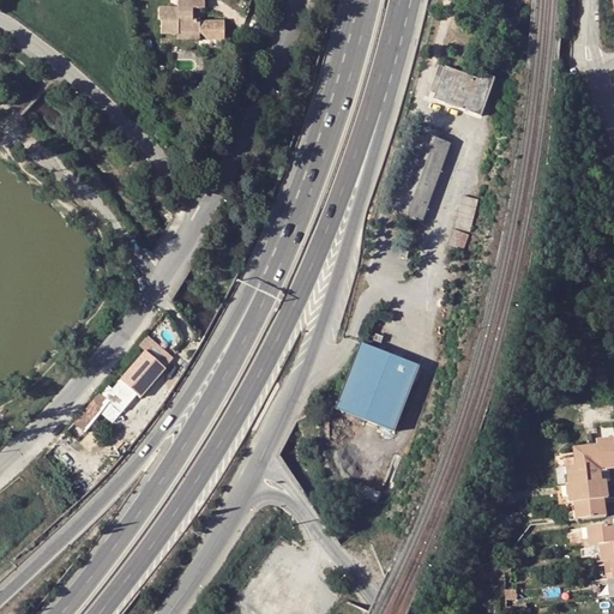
[(176,0),(178,8),(178,13),(170,13),(170,8),(158,8),(158,19),(162,19),(161,35),(178,36),(178,34),(199,35),(199,22),(192,22),(192,8),(204,8),(203,0),(176,0)]
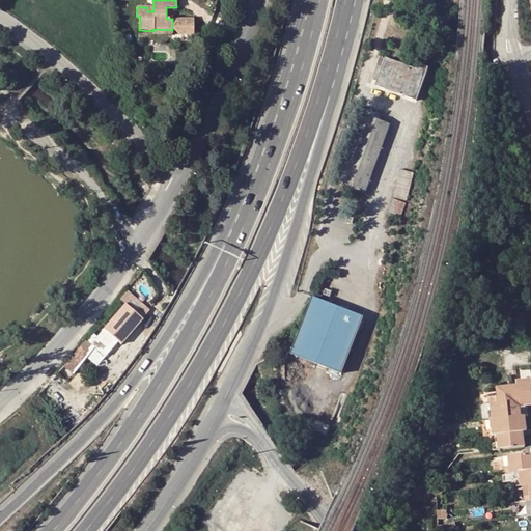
[(193,20),(172,19),(172,30),(177,34),(193,35),(193,20)]
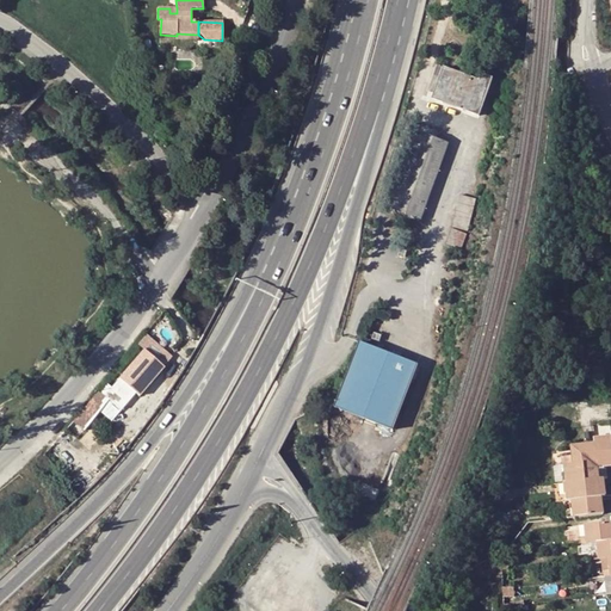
[(444,71),(440,80),(433,78),(429,92),(434,94),(433,100),(477,116),(479,116),(491,80),(483,78),(481,76),(479,82),(444,71)]
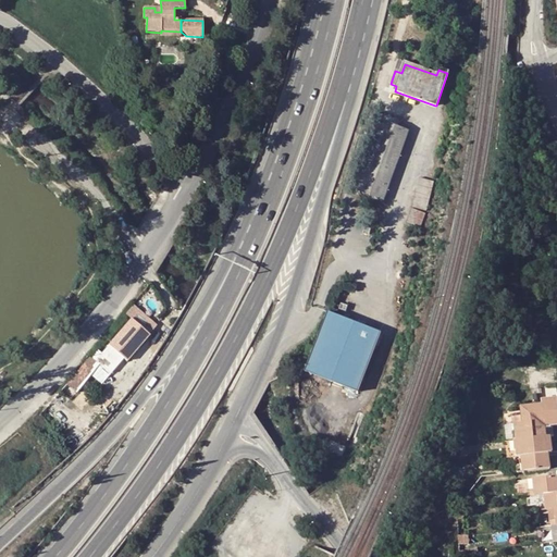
[(397,127),(399,120),(385,114),(357,192),(383,201),(408,131),(397,127)]
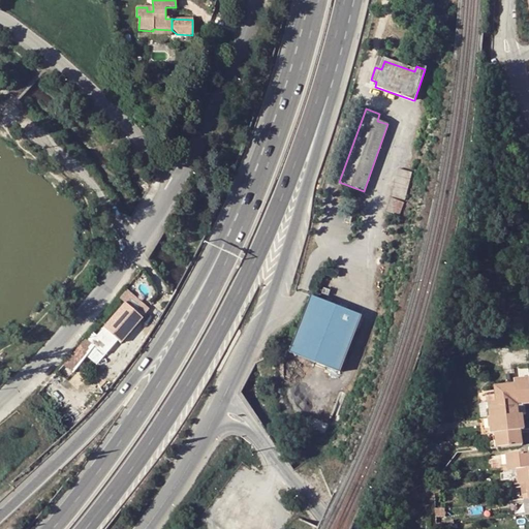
[(401,169),(398,168),(393,190),(392,194),(400,196),(399,199),(405,200),(412,172),(401,169)]
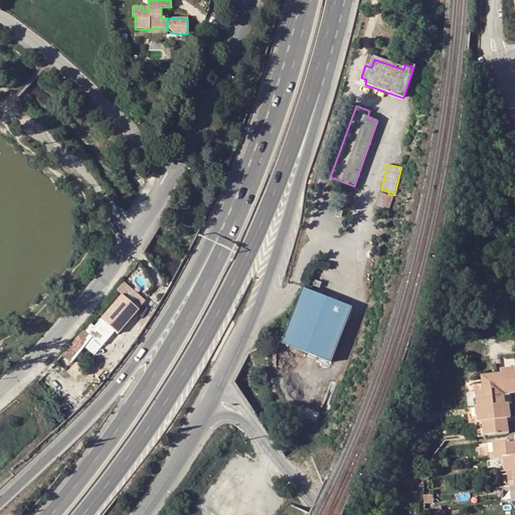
[(388,195),(381,192),(375,205),(385,209),(388,210),(393,197),(388,195)]
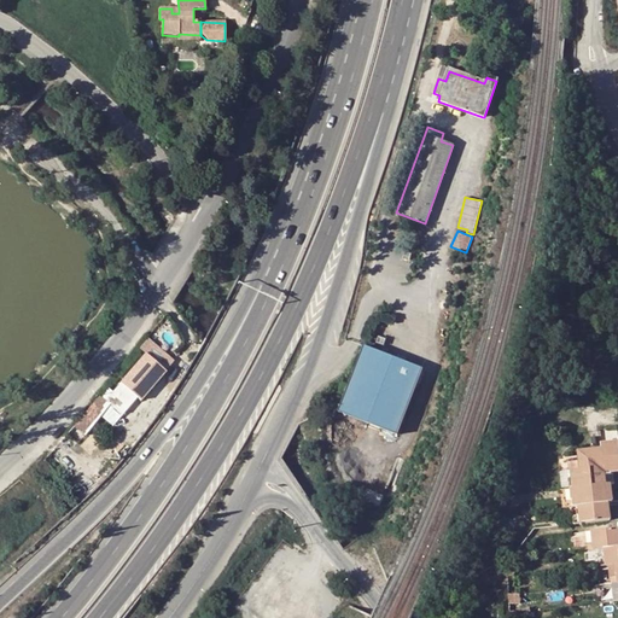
[(156,343),(146,354),(165,371),(175,360),(156,343)]
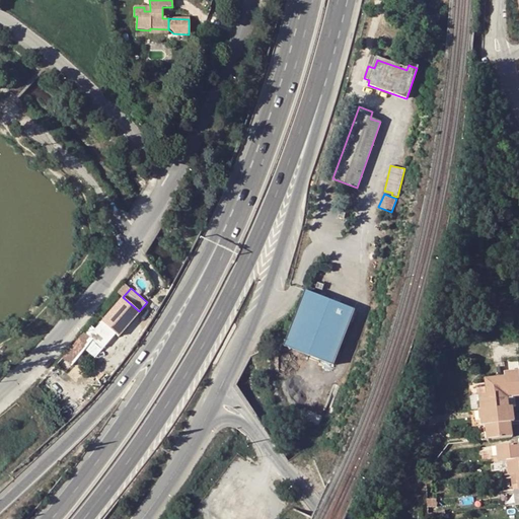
[(334,366),(355,310),(306,291),(285,346),(334,366)]
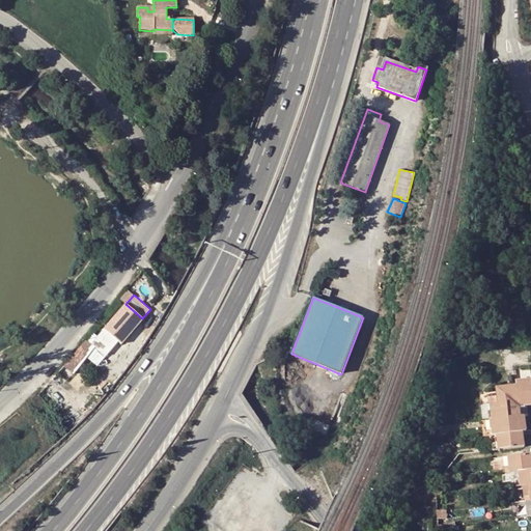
[(91,343),(87,339),(86,339),(68,359),(78,367),(95,347),(106,356),(118,340),(121,343),(142,318),(126,304),(91,343)]
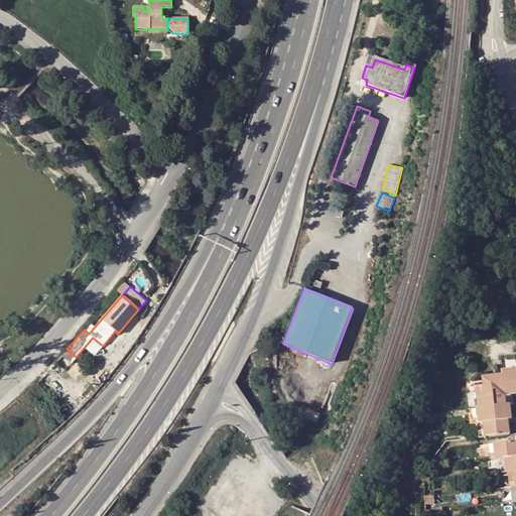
[(70,364),(76,357),(67,349),(60,356),(61,356),(70,364)]
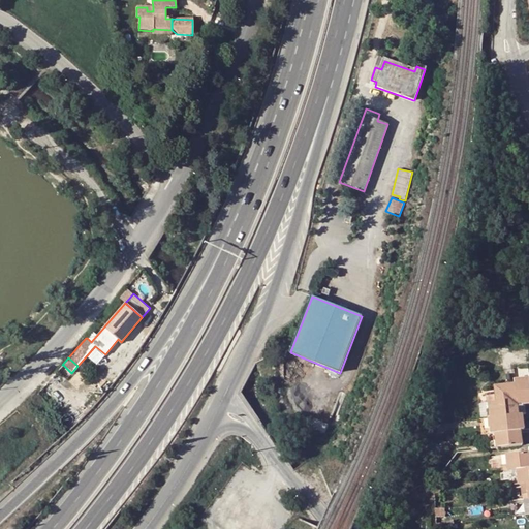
[(528,378),(514,380),(515,384),(494,387),(496,402),(486,404),(490,433),(495,433),(520,430),(524,430),(522,414),(520,414),(519,407),(523,407),(523,404),(528,403),(528,378)]
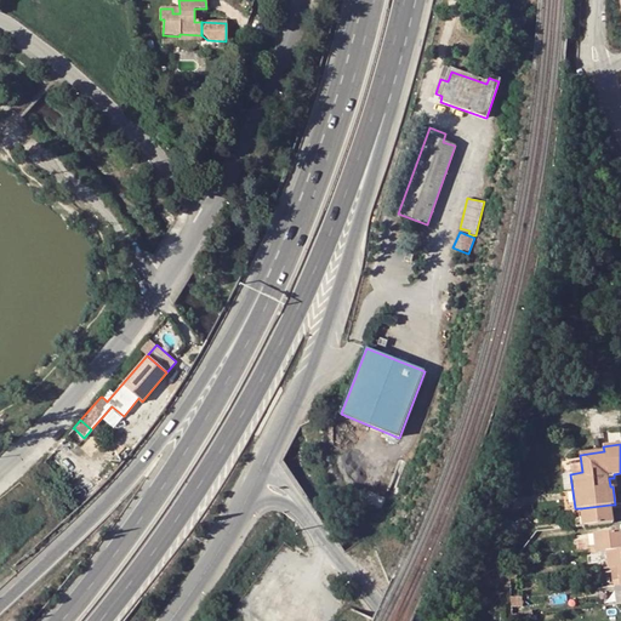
[(60,503),(49,510),(53,517),(66,510),(67,510),(68,508),(69,507),(70,506),(69,503),(69,502),(68,501),(67,501),(64,501),(63,501),(62,502),(61,503),(61,505),(60,503)]
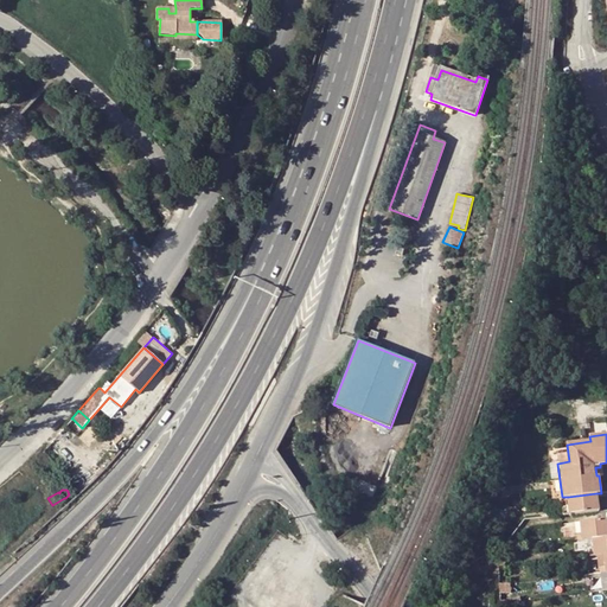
[(599,511),(596,493),(568,497),(569,506),(566,508),(567,515),(599,511)]
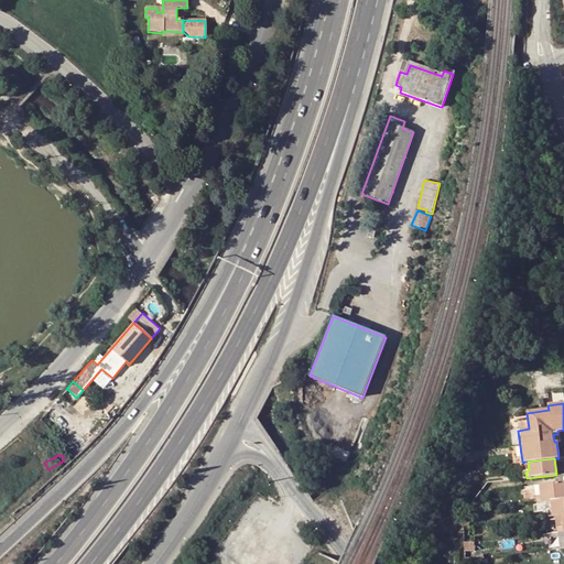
[(541,495),(542,501),(544,501),(551,501),(561,500),(561,499),(563,498),(563,481),(540,485),(541,495)]
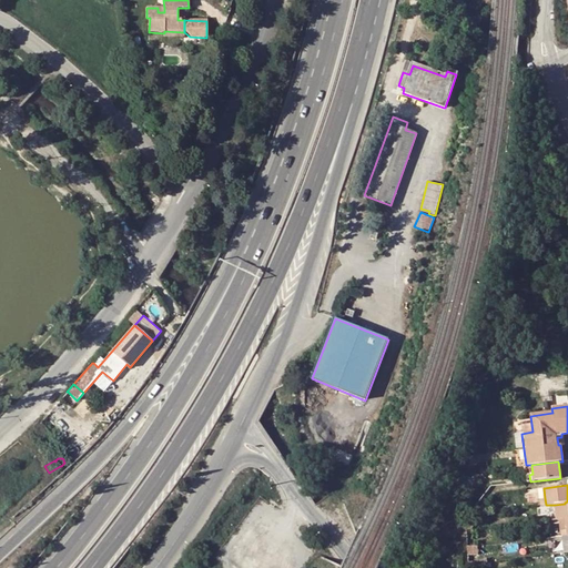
[(567,501),(565,503),(565,504),(555,505),(556,515),(556,520),(559,520),(566,519),(567,518),(567,501)]
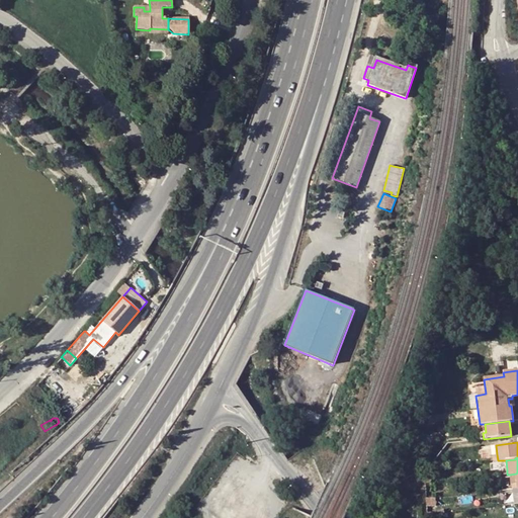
[(494,469),(501,469),(500,460),(498,460),(492,461),(494,469)]
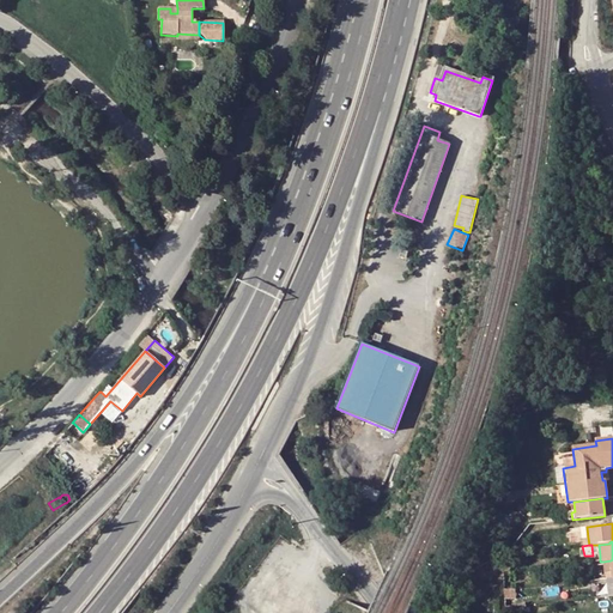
[(516,599),(515,589),(504,590),(505,600),(516,599)]
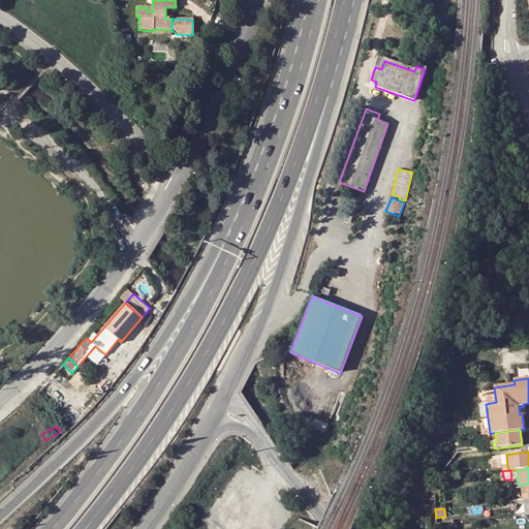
All buildings are outlined.
